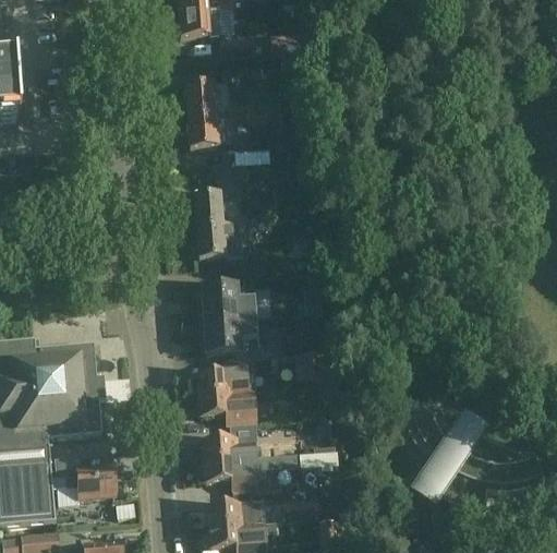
[(0,0),(0,124),(16,123),(16,125),(19,125),(13,67),(4,68),(0,17),(0,0)]
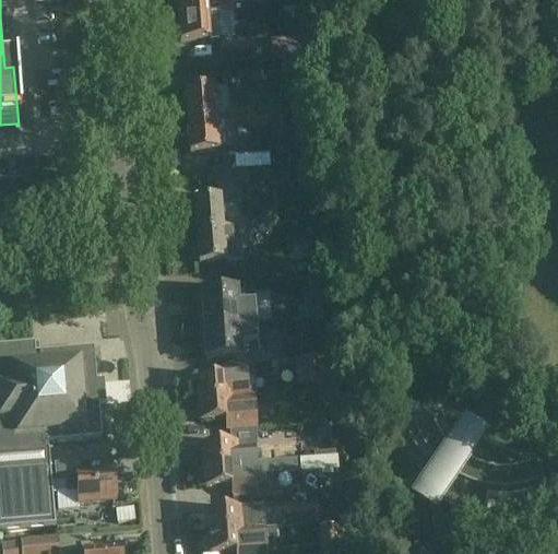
[(176,0),(177,6),(218,2),(220,10),(234,9),(233,0),(176,0)]
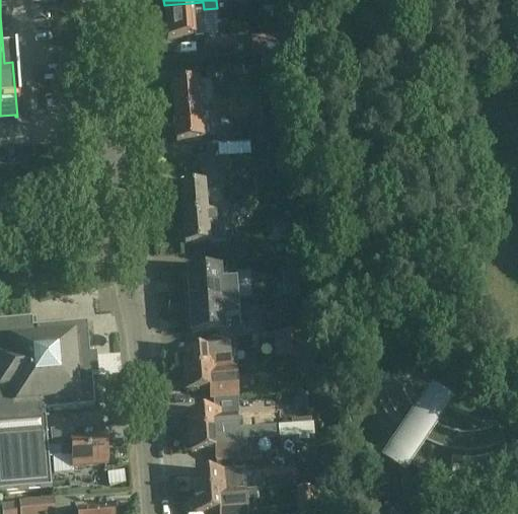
[(216,0),(217,8),(229,8),(229,0),(228,0),(216,0)]
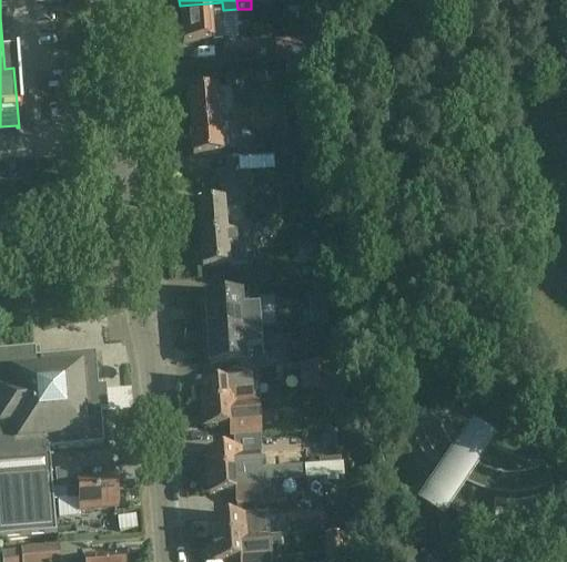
[(222,2),(180,6),(183,39),(223,36),(223,34),(224,34),(223,21),(223,10),(222,2)]
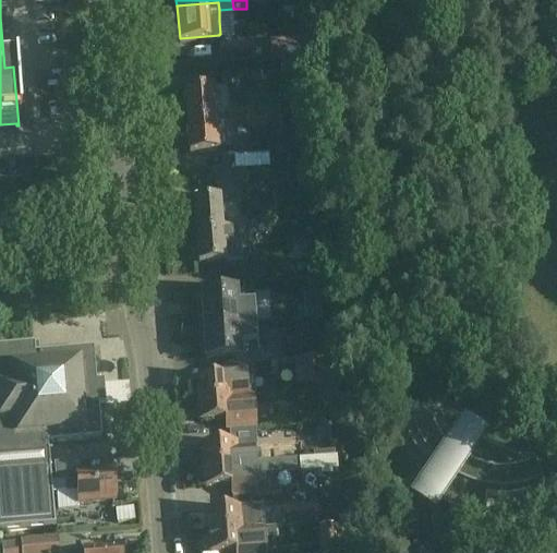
[(219,57),(243,55),(255,53),(254,38),(218,40),(219,57)]
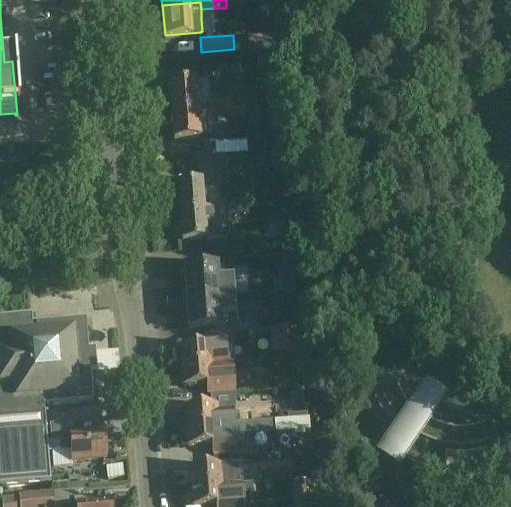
[(223,50),(201,52),(202,68),(225,67),(223,50)]
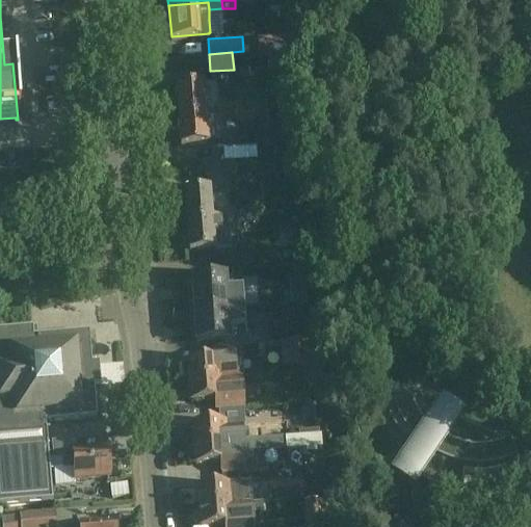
[(208,106),(205,79),(177,81),(179,110),(208,108),(208,106)]
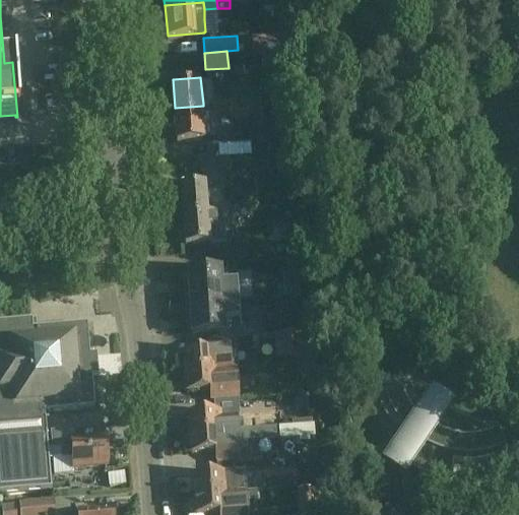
[(239,97),(224,98),(225,111),(240,110),(239,97)]
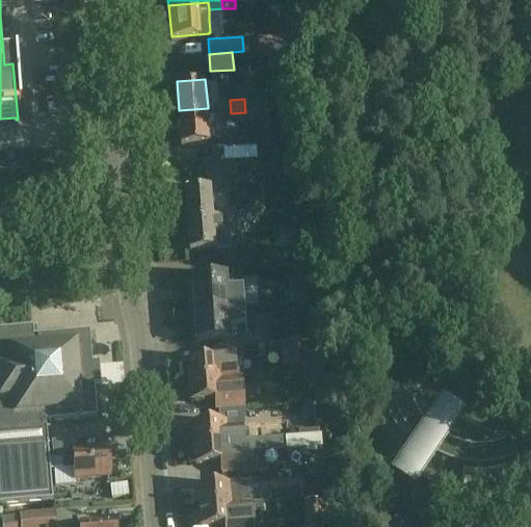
[(231,113),(230,100),(217,101),(218,106),(218,114),(231,113)]
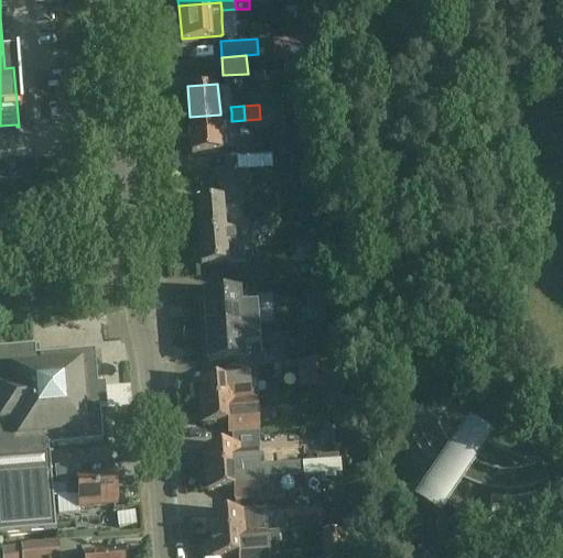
[(220,115),(190,117),(192,150),(223,148),(220,117),(220,115)]
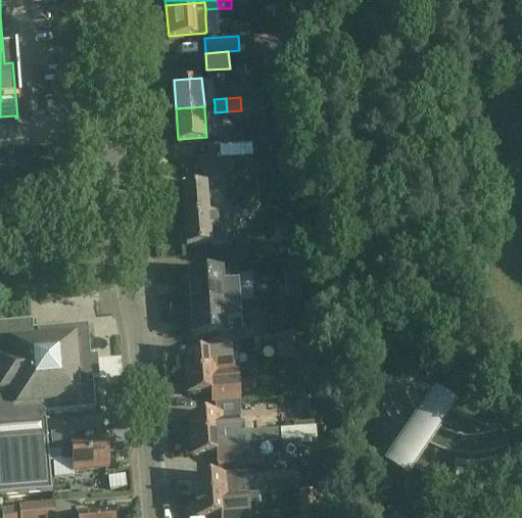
[(241,136),(218,137),(219,149),(242,148),(241,136)]
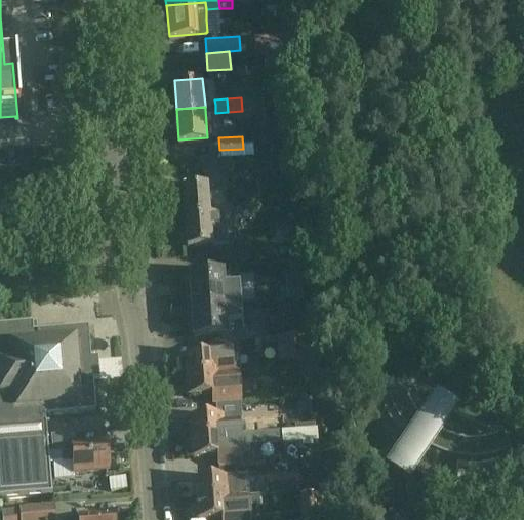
[(272,140),(272,152),(288,152),(288,140),(272,140)]
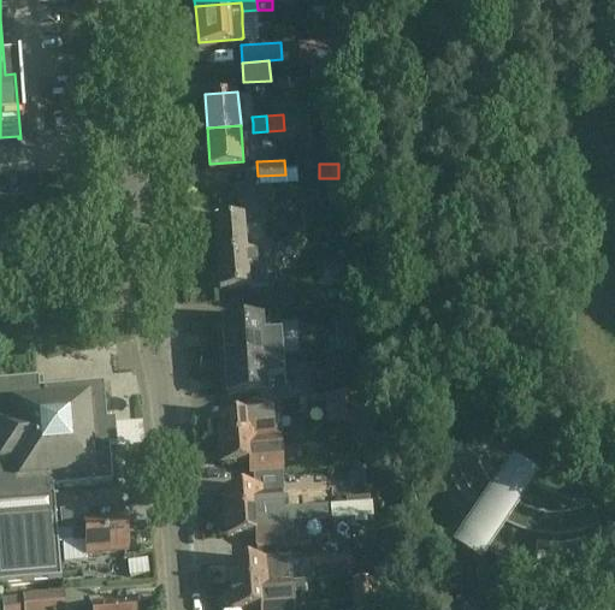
[(241,213),(214,215),(217,250),(265,247),(266,256),(281,255),(279,238),(265,240),(262,212),(264,212),(262,189),(240,190),(241,213)]
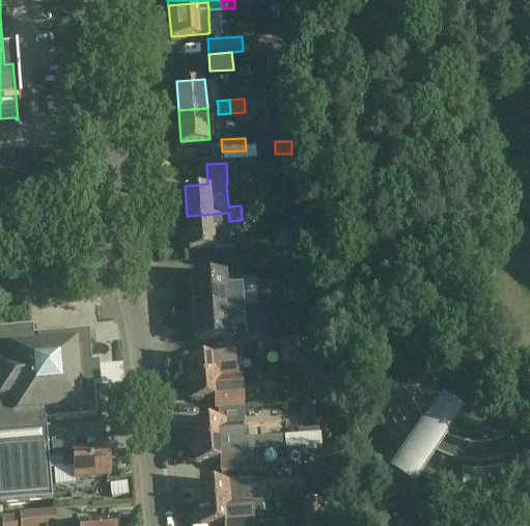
[(297,195),(281,190),(278,202),(294,206),(297,195)]
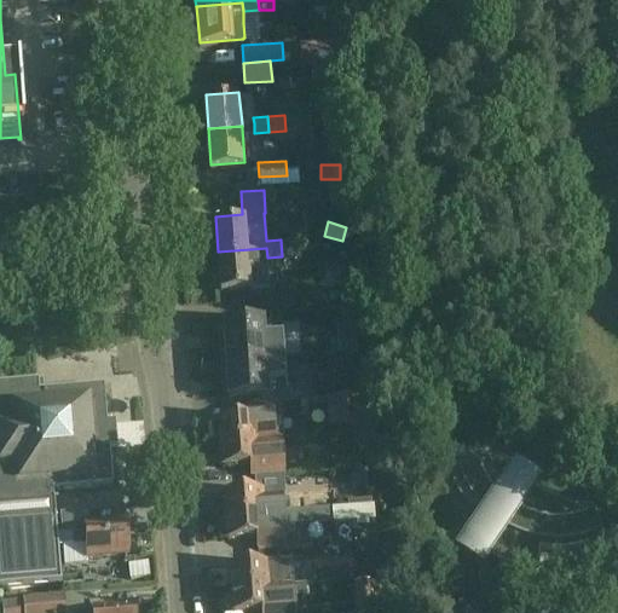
[(281,240),(282,256),(298,255),(296,238),(281,240)]
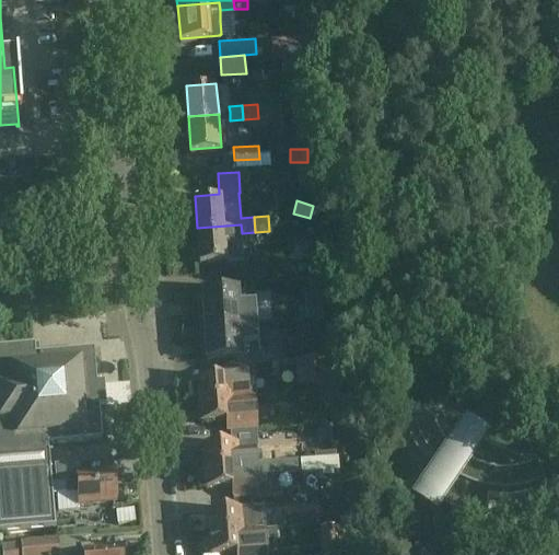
[(199,254),(199,259),(244,256),(243,239),(239,239),(237,234),(242,233),(241,224),(197,228),(198,244),(194,244),(195,254),(199,254)]
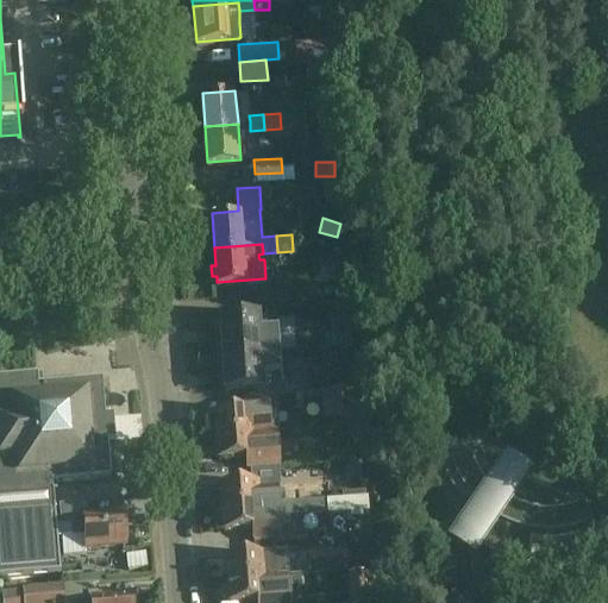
[(273,288),(245,289),(246,303),(274,302),(273,288)]
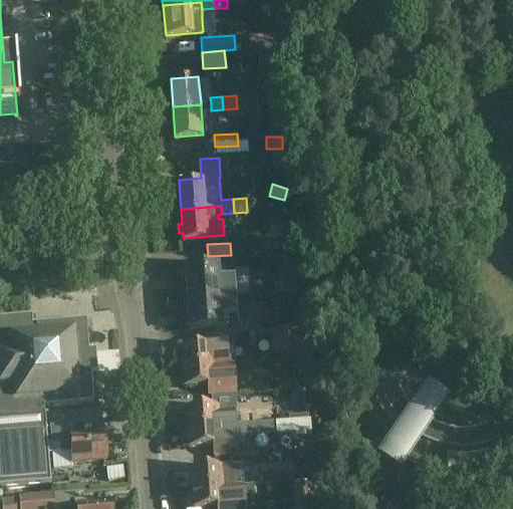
[(188,295),(236,292),(233,262),(185,265),(188,295)]
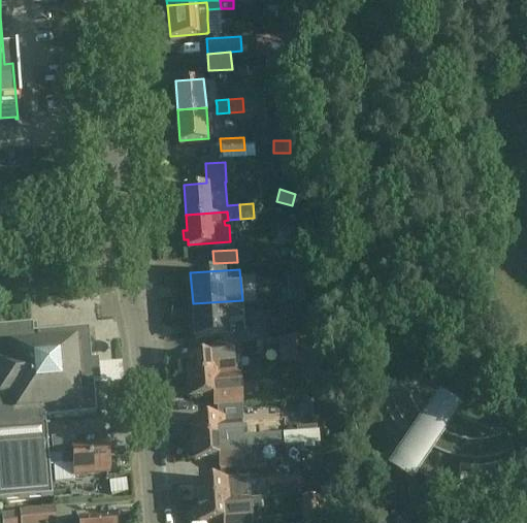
[(243,328),(242,300),(193,303),(195,334),(220,332),(220,339),(232,339),(251,337),(259,337),(258,327),(243,328)]
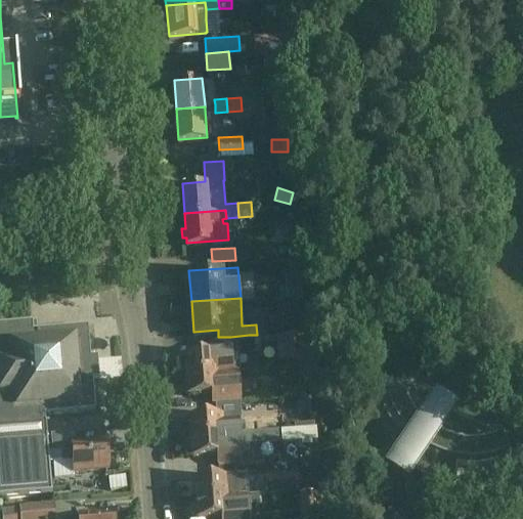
[(0,438),(49,434),(47,418),(43,418),(43,411),(93,405),(91,375),(97,374),(95,352),(89,352),(86,321),(31,327),(30,318),(34,318),(34,317),(0,319),(0,438)]
